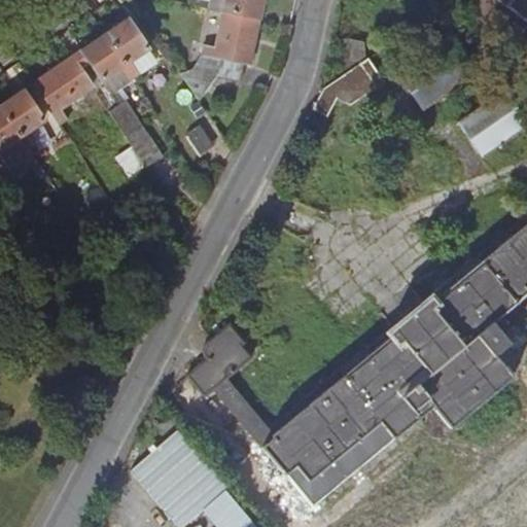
[(264,0),(211,0),(210,8),(223,11),(224,11),(259,20),(264,0)]
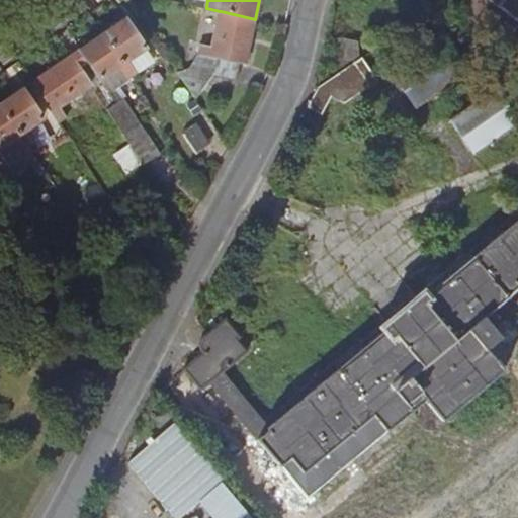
[(517,24),(499,10),(506,0),(446,0),(445,2),(517,60),(517,24)]
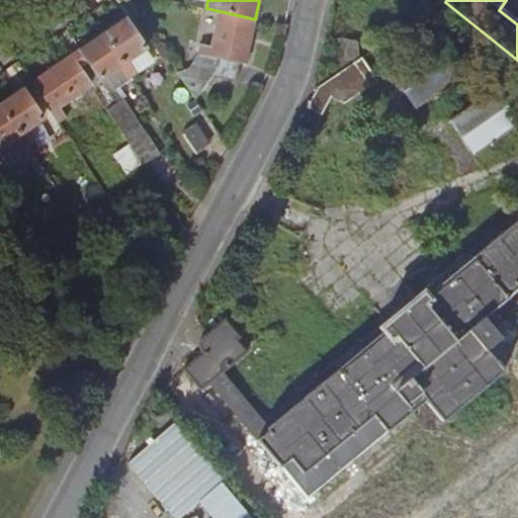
[(255,19),(221,11),(220,11),(212,50),(199,47),(198,55),(217,58),(242,63),(247,64),(255,19)]
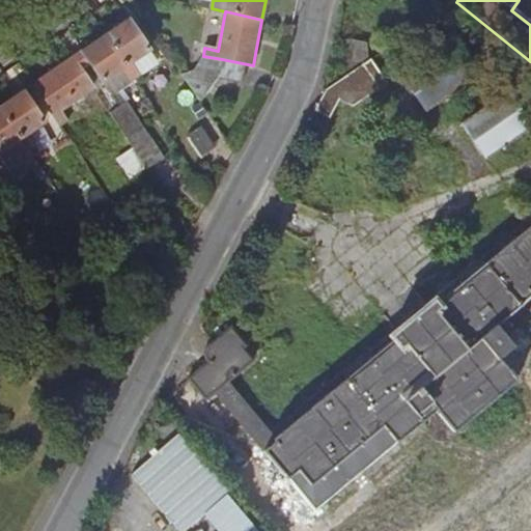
[(148,51),(127,20),(104,35),(134,80),(139,77),(130,63),(148,51)]
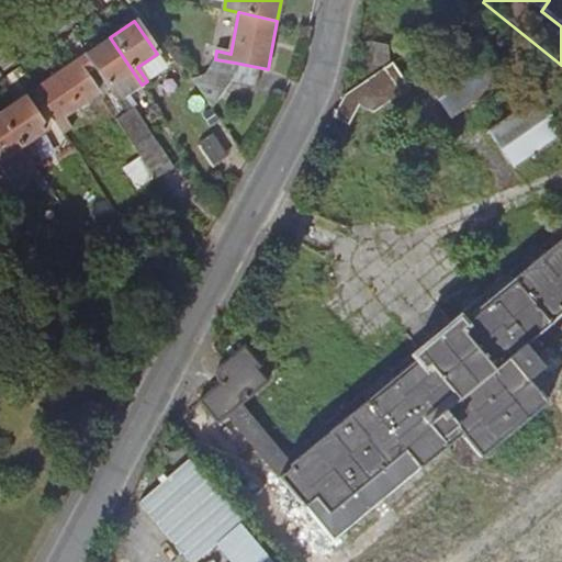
[(142,85),(110,37),(86,54),(96,68),(109,88),(130,74),(138,88),(142,85)]
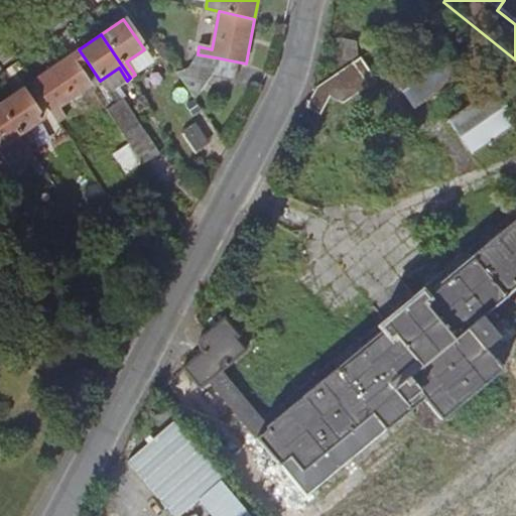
[(356,43),(365,56),(375,49),(366,36),(356,43)]
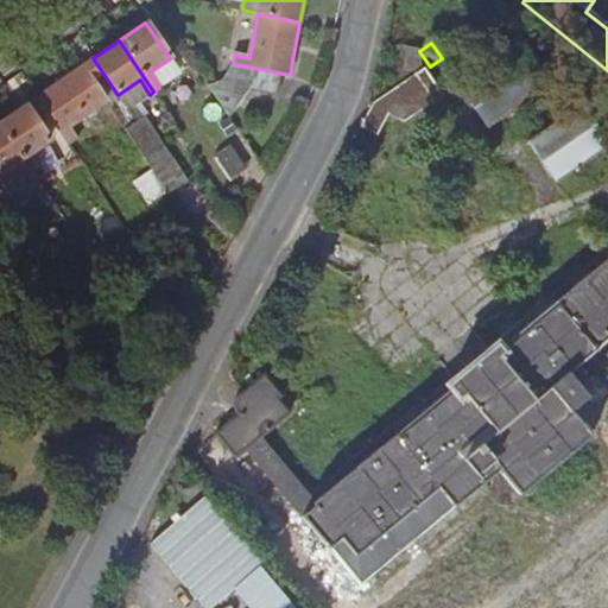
[(462,88),(489,128),(550,88),(523,46),(462,88)]
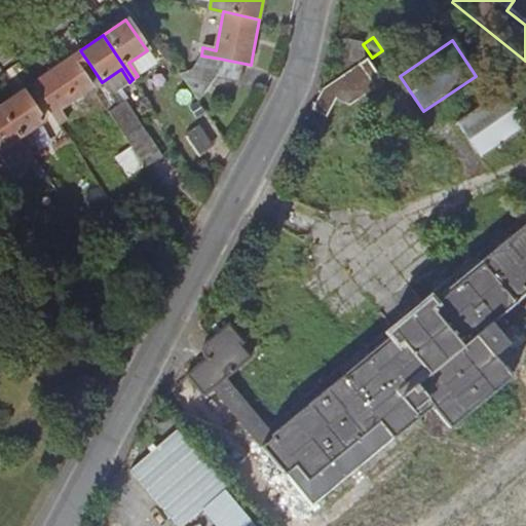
[(348,41),(340,80),(361,65),(372,58),(363,44),(348,41)]
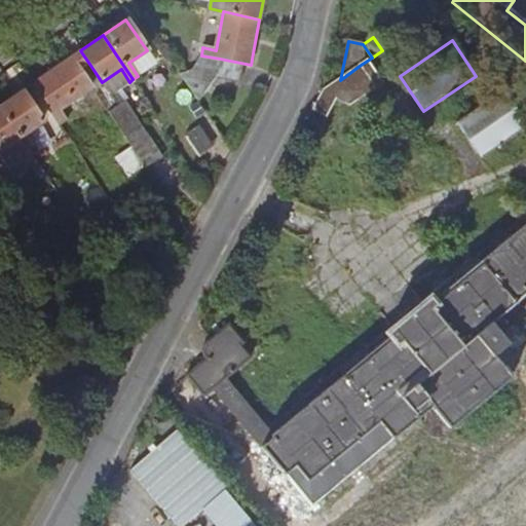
[(89,64),(80,50),(70,59),(78,70),(79,71),(89,64)]
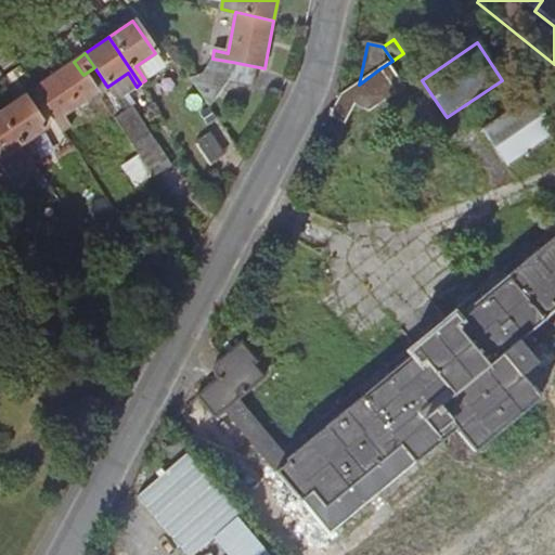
[(256,86),(259,67),(232,62),(213,59),(205,72),(190,76),(208,104),(230,81),(256,86)]
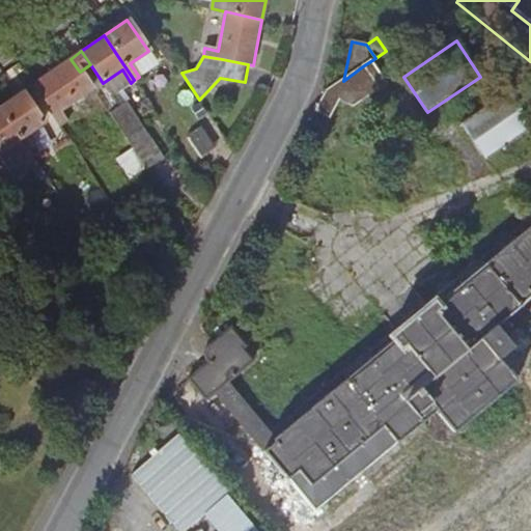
[(79,71),(71,59),(32,85),(32,86),(42,100),(60,127),(66,121),(60,112),(92,89),(79,71)]
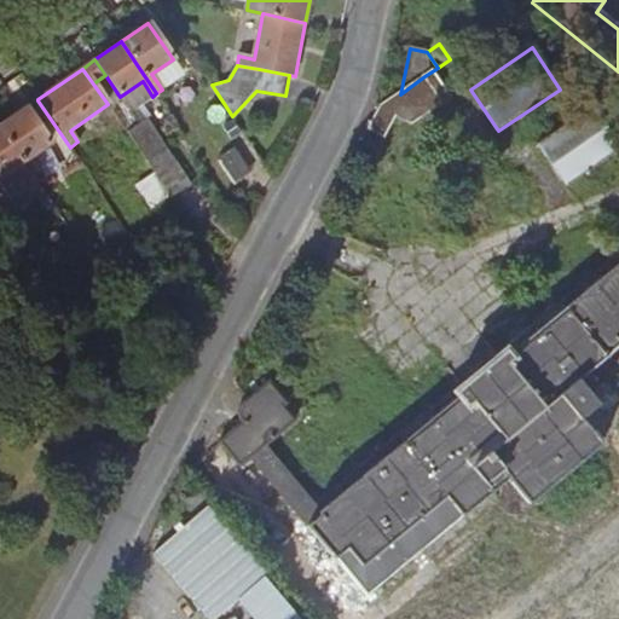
[(443,102),(424,76),(400,94),(380,109),(375,115),(369,128),(386,136),(398,117),(412,123),(443,102)]
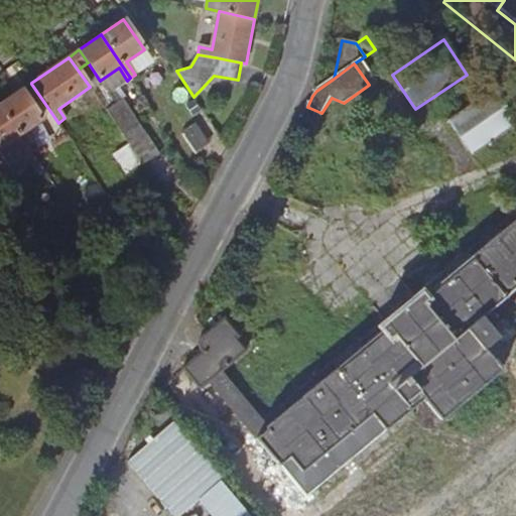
[(40,97),(31,84),(31,83),(22,90),(31,103),(40,97)]
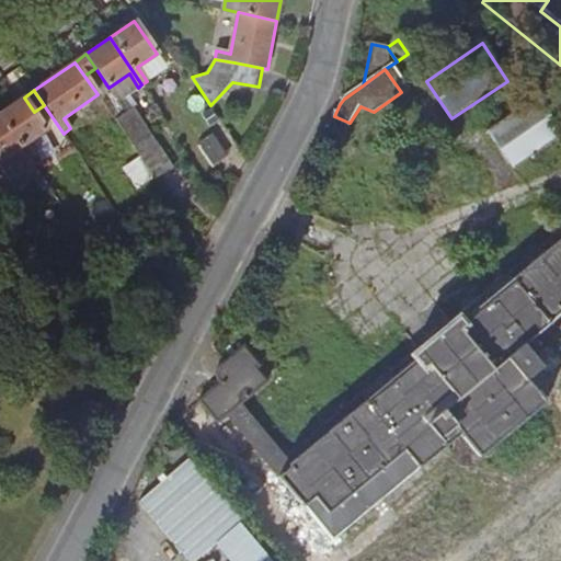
[(490,130),(514,168),(560,135),(560,118),(545,94),(490,130)]
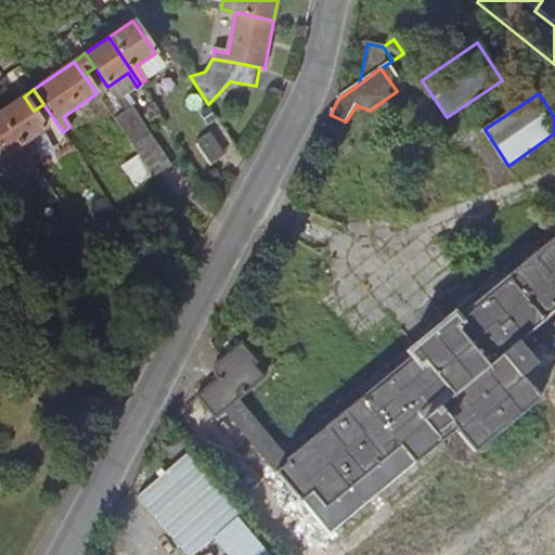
[(46,129),(34,111),(24,97),(0,113),(30,158),(37,154),(27,141),(46,129)]
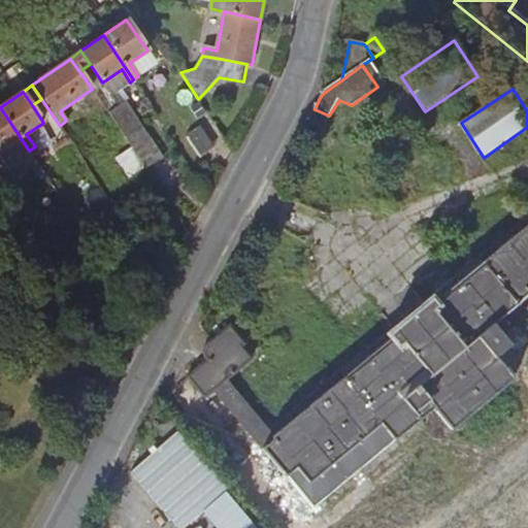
[(141,129),(123,102),(118,105),(111,97),(105,101),(110,110),(108,112),(125,136),(127,139),(141,129)]
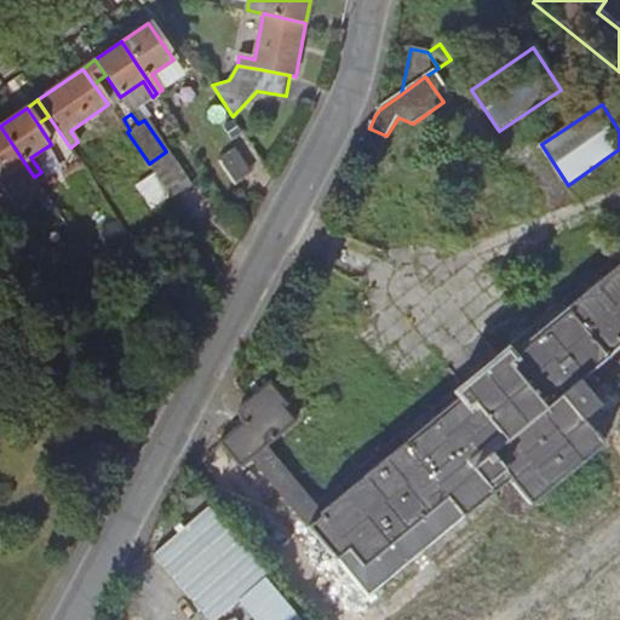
[(34,177),(0,126),(0,177),(17,166),(27,179),(28,182),(34,177)]
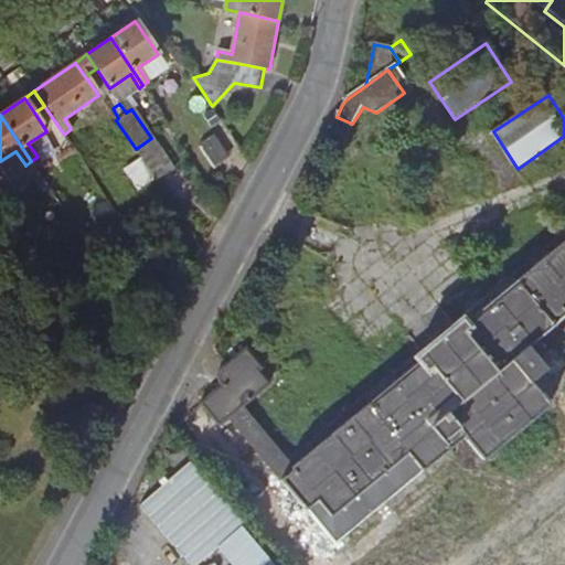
[(134,146),(116,120),(96,134),(114,159),(134,146)]
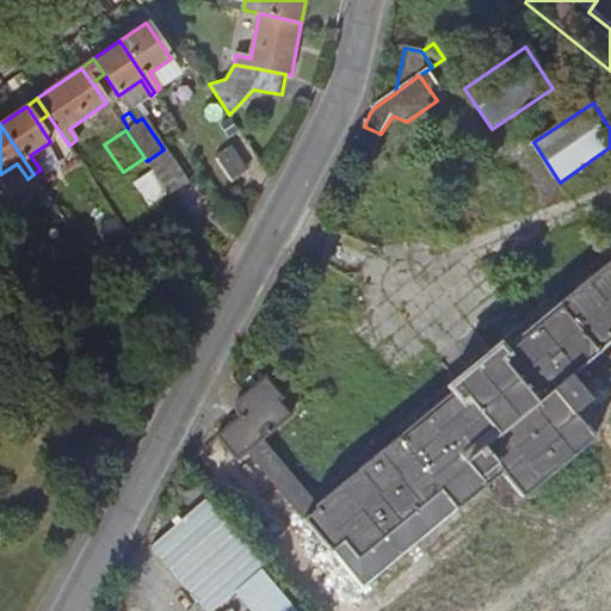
[(104,165),(94,150),(79,161),(88,176),(104,165)]
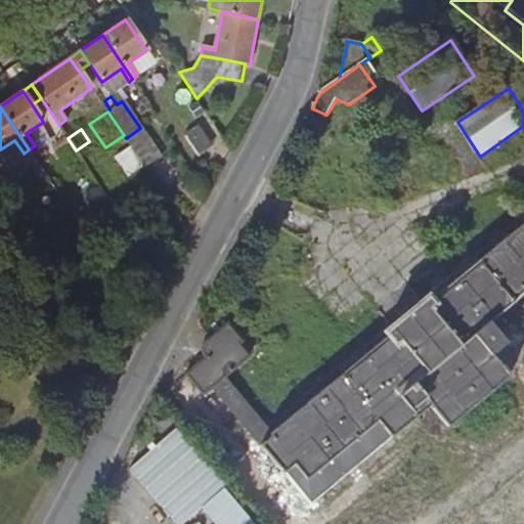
[(145,167),(126,138),(124,135),(105,147),(127,179),(145,167)]
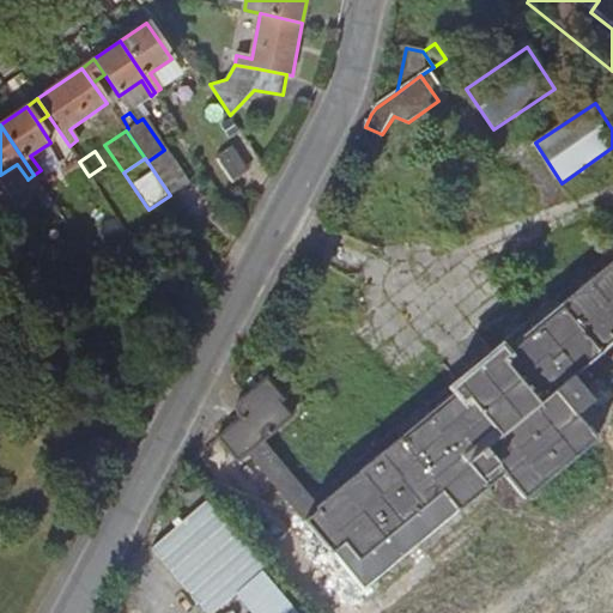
[(26,177),(17,164),(0,175),(0,182),(6,192),(26,177)]
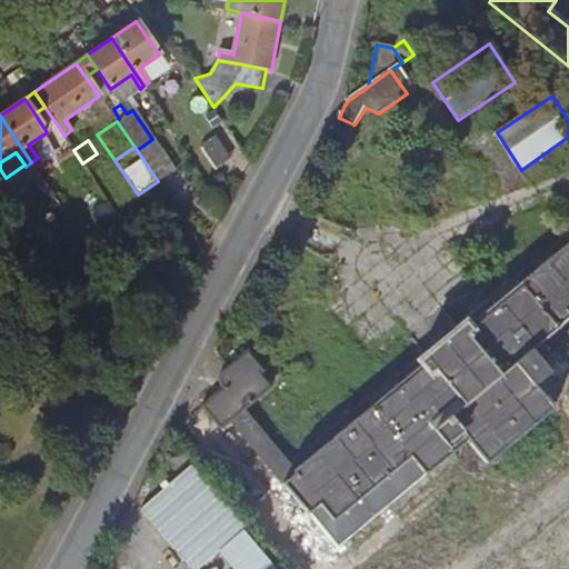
[(199,203),(179,176),(162,188),(181,215),(199,203)]
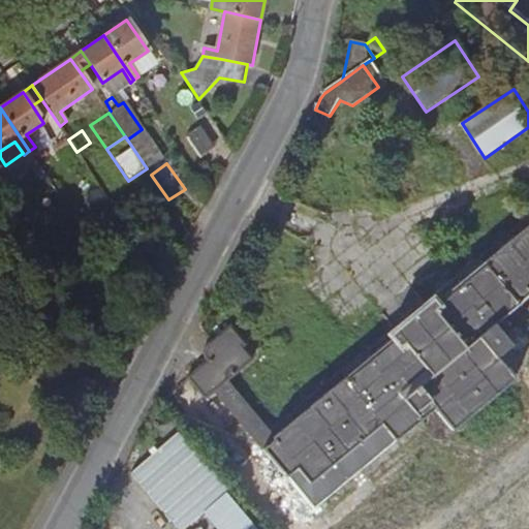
[(168,199),(151,175),(137,185),(154,209),(168,199)]
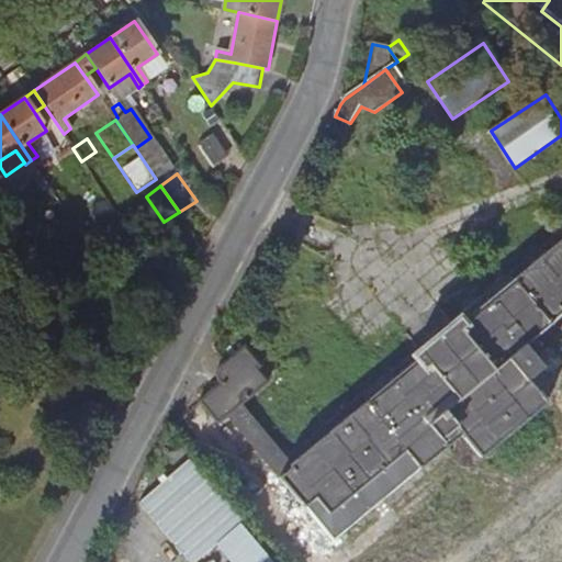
[(561,312),(561,232),(285,460),(239,405),(267,382),(257,370),(260,367),(244,347),(225,362),(216,370),(215,374),(215,378),(218,382),(198,398),(217,423),(227,415),(330,541),(460,434),(480,458),(547,403),(527,380),(542,367),(525,344),(561,312)]
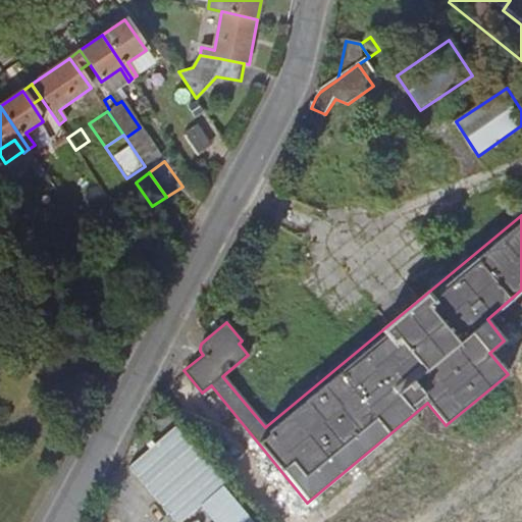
[(226,487),(168,417),(148,433),(206,505),(226,487)]
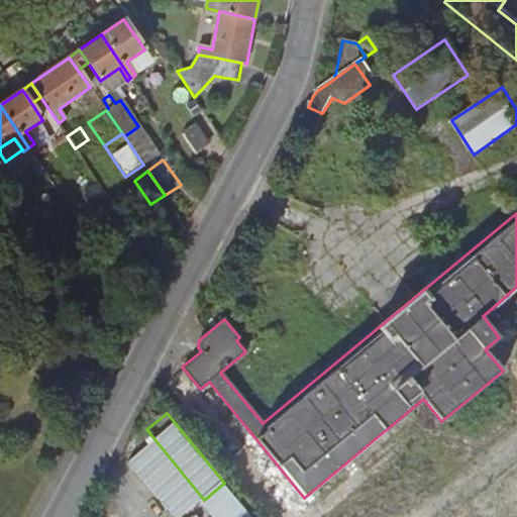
[(247,516),(222,485),(204,500),(218,516),(247,516)]
